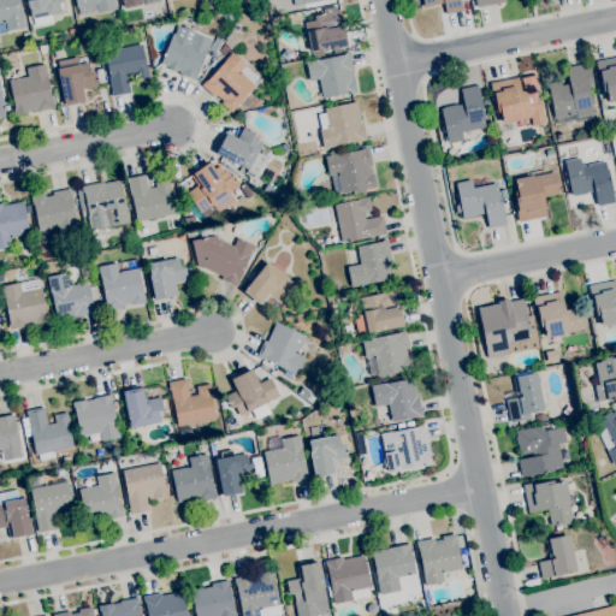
[(6,30),(5,22),(0,23),(0,0),(19,0),(25,27),(6,30)]
